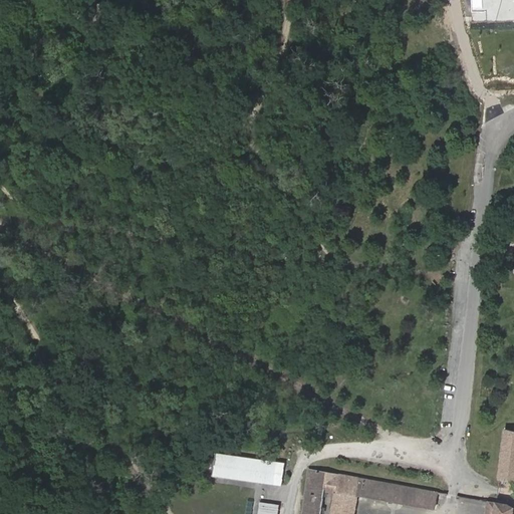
[(471,0),(471,5),(472,8),(482,8),(481,0),(471,0)]
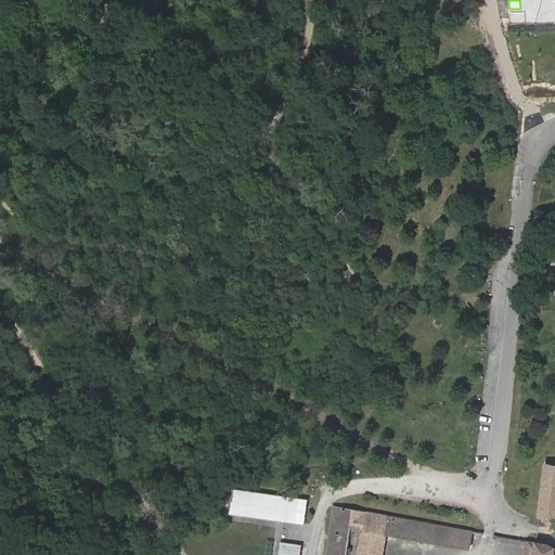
[(554,517),(554,467),(546,466),(539,516),(554,517)]
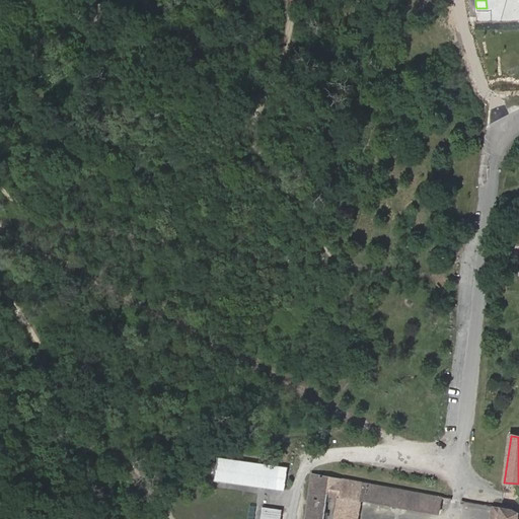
[(287,468),(217,458),(214,478),(284,489),(287,468)]
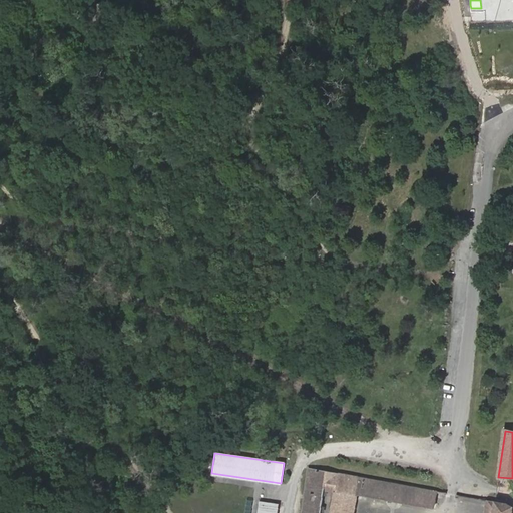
[(316,512),(319,493),(329,494),(326,512),(347,512),(350,495),(352,479),(305,471),(299,512),(316,512)]
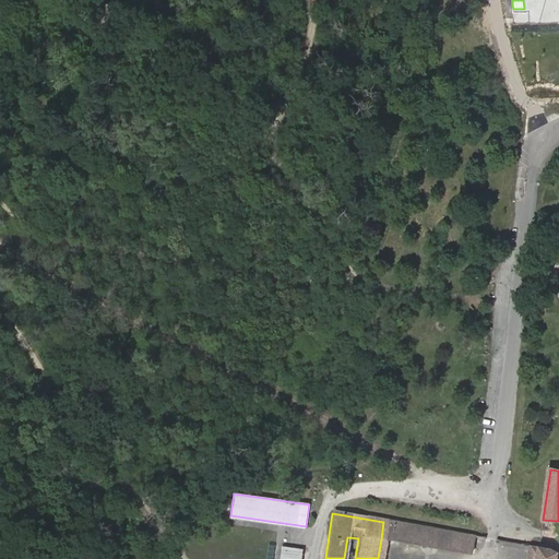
[(473,536),(383,522),(381,539),(454,552),(471,547),(473,536)]
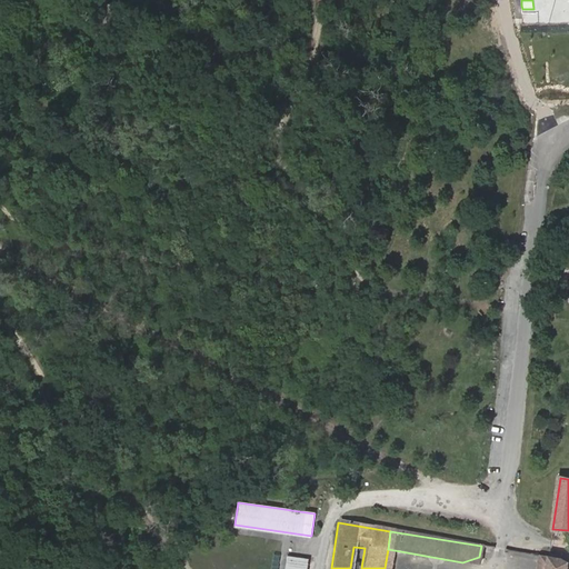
[(565,568),(567,562),(560,559),(537,555),(535,568),(565,568)]
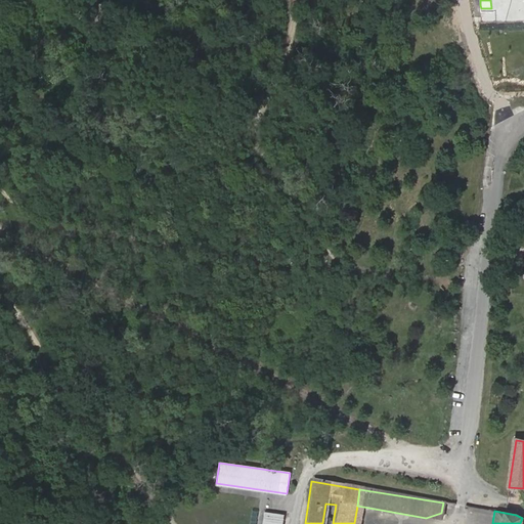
[(263,515),(261,523),(280,523),(282,518),(263,515)]
